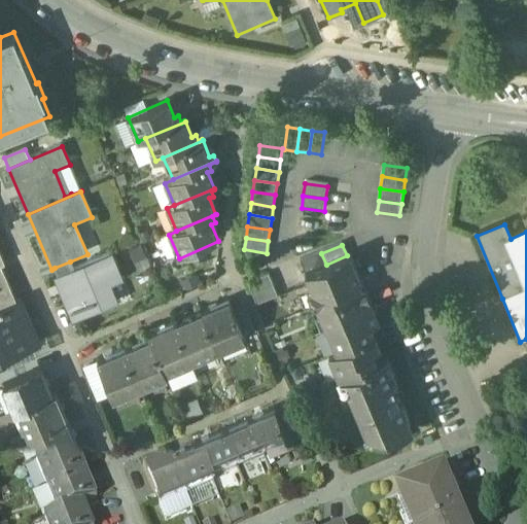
[(147,259),(142,247),(131,252),(135,265),(147,259)]
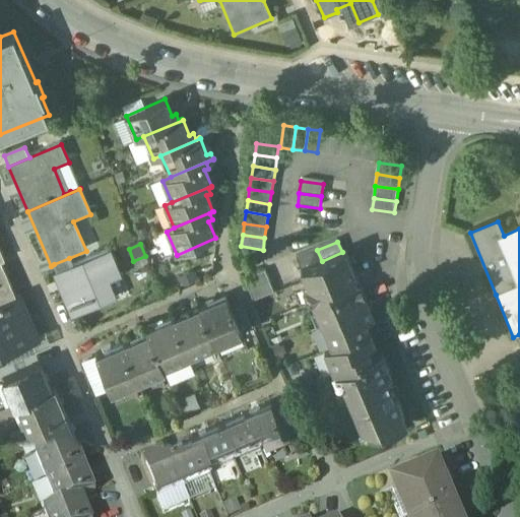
[(0,306),(16,300),(2,264),(5,262),(0,249),(0,306)]
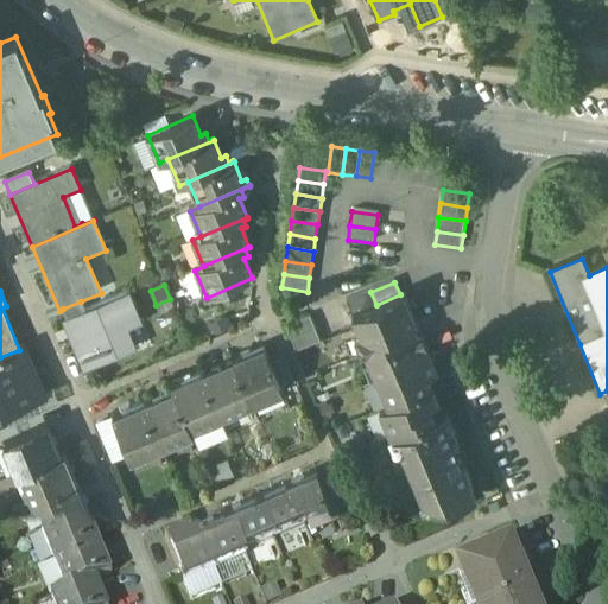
[(86,311),(68,319),(82,355),(78,356),(84,369),(131,350),(120,325),(139,317),(128,293),(86,311)]
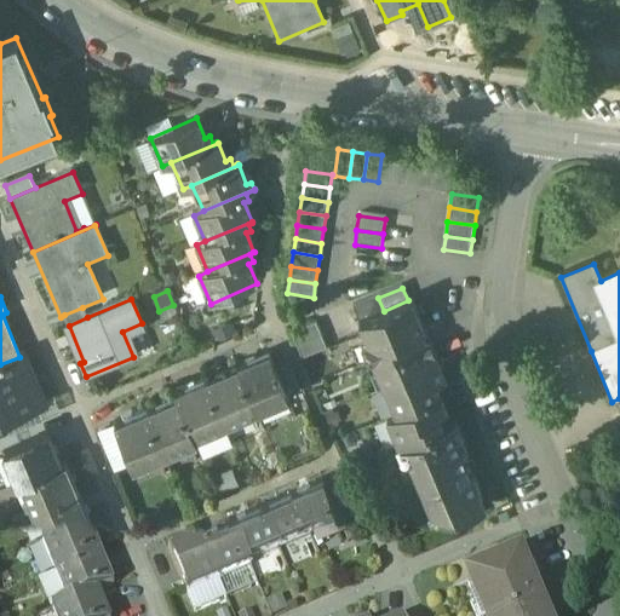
[(377,299),(354,309),(359,321),(382,311),(377,299)]
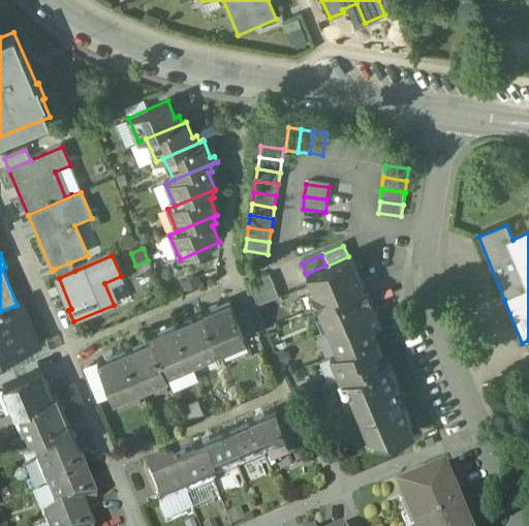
[(325,266),(306,274),(320,308),(363,290),(360,282),(363,281),(351,255),(348,256),(328,266),(325,266)]
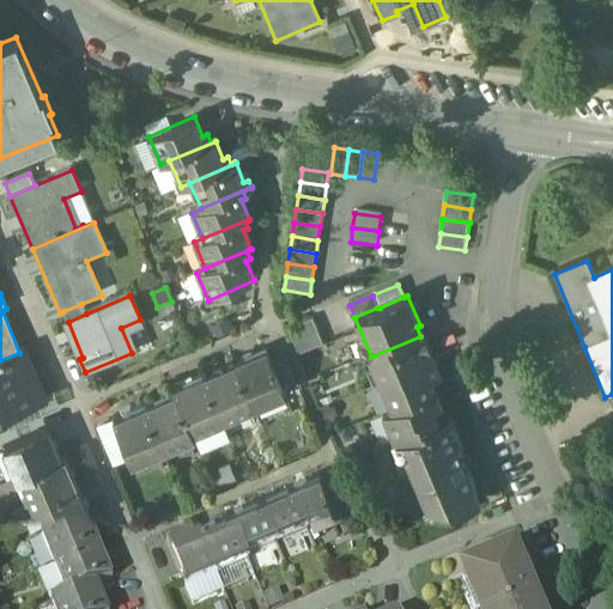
[(82,304),(64,311),(68,322),(86,314),(82,304)]
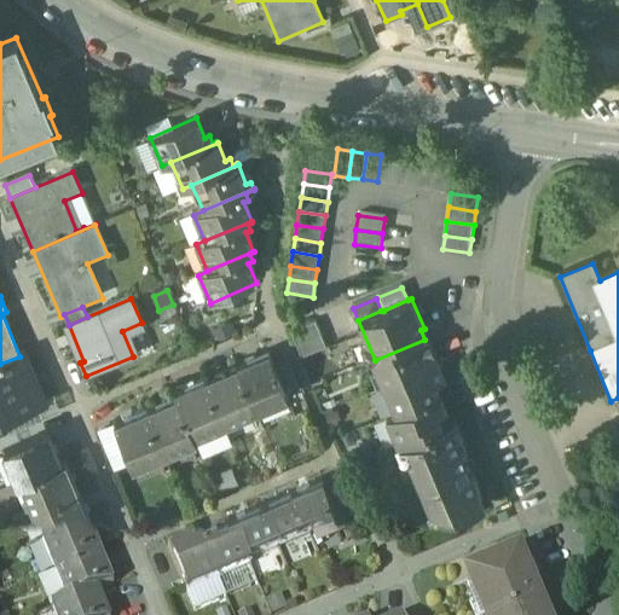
[(316,324),(291,334),(296,347),(322,336),(316,324)]
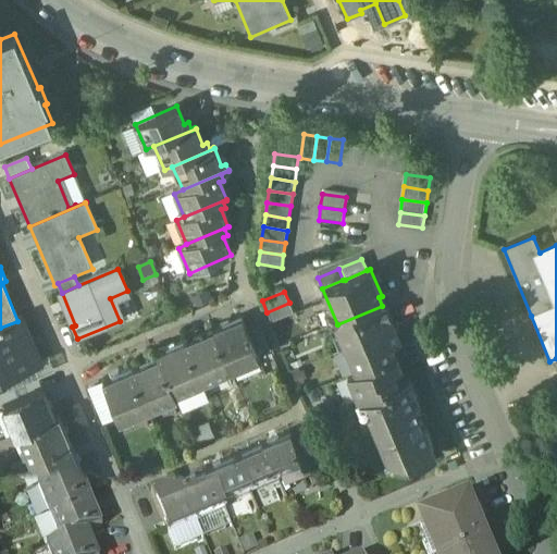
[(206,294),(195,298),(200,310),(211,305),(206,294)]
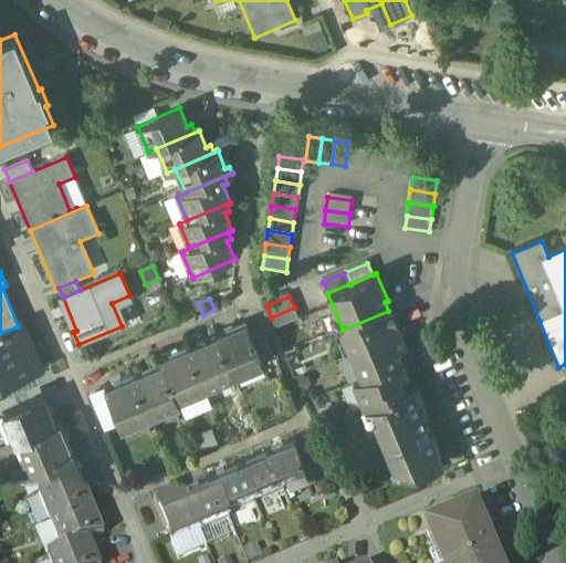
[(294,308),(271,318),(276,330),(299,320),(294,308)]
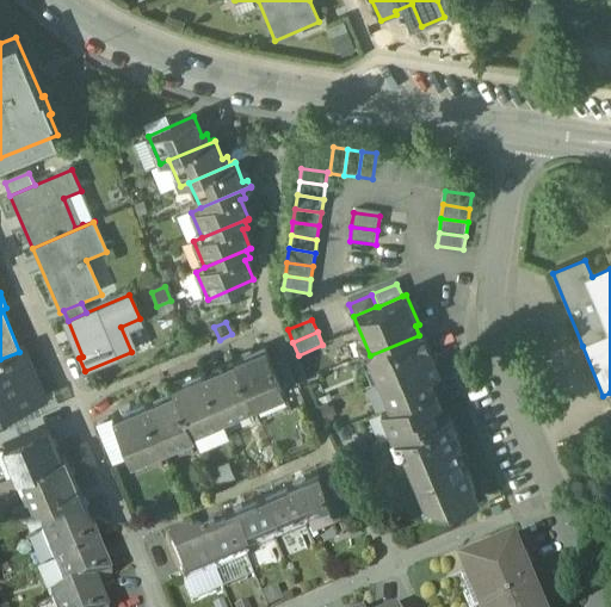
[(370,355),(366,357),(378,383),(380,383),(433,360),(423,334),(370,355)]
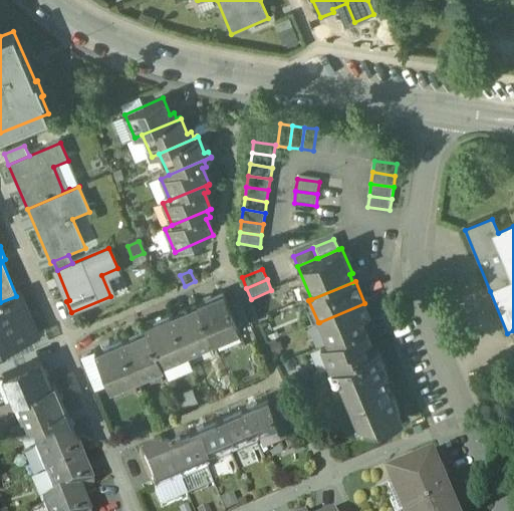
[(0,302),(0,352),(37,336),(19,294),(0,302)]
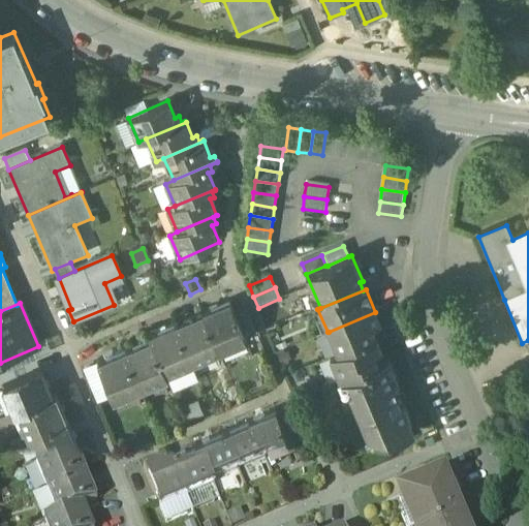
[(247,343),(230,304),(204,315),(219,354),(247,343)]
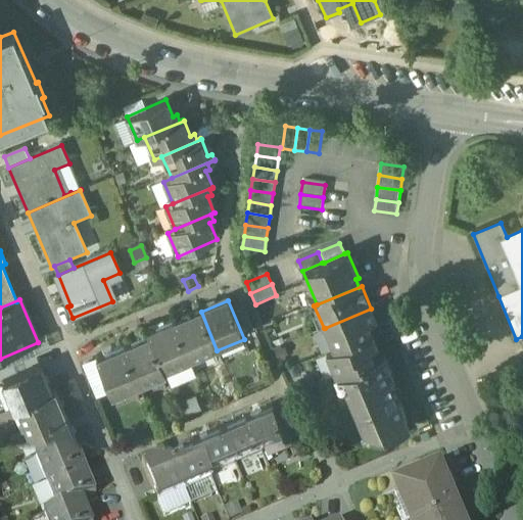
[(371,309),(325,328),(334,350),(373,334),(368,323),(374,315),(371,309)]
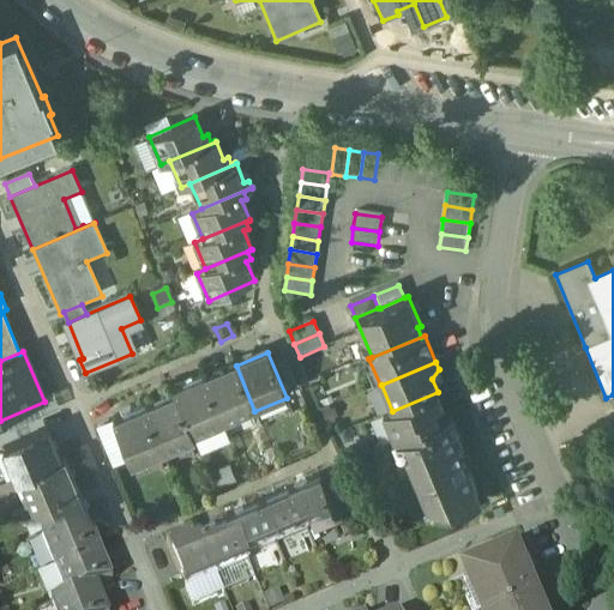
[(236,366),(205,379),(224,424),(254,411),(236,366)]
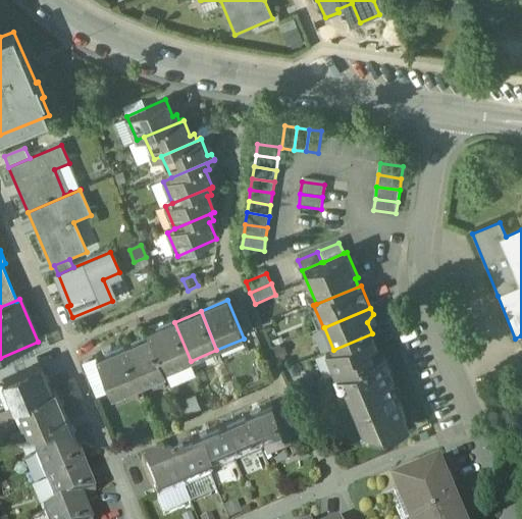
[(174,322),(148,333),(149,338),(164,372),(191,361),(174,322)]
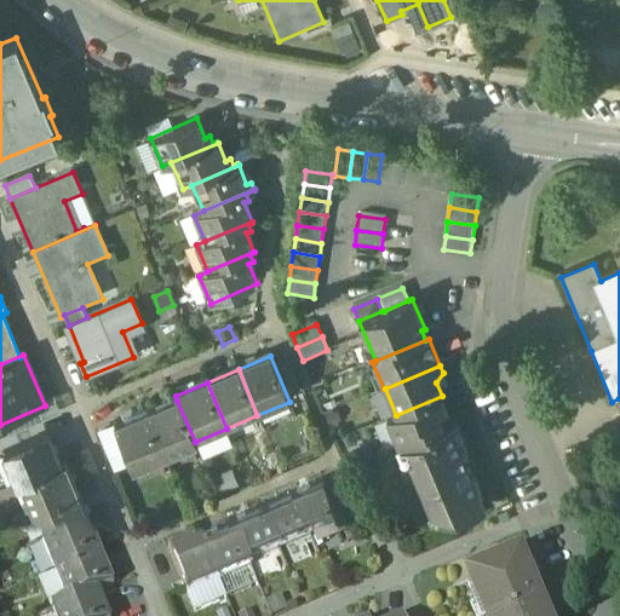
[(396,415),(388,419),(399,445),(409,442),(445,426),(438,413),(446,404),(442,396),(396,415)]
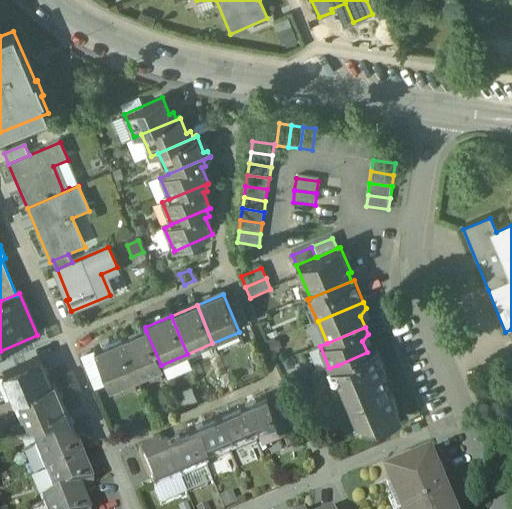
[(146,331),(121,341),(137,379),(162,368),(161,365),(146,331)]
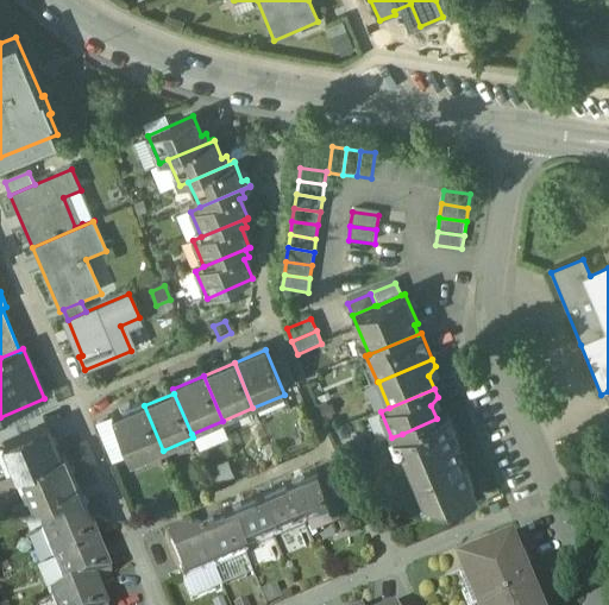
[(144,405),(113,418),(132,464),(163,451),(144,405)]
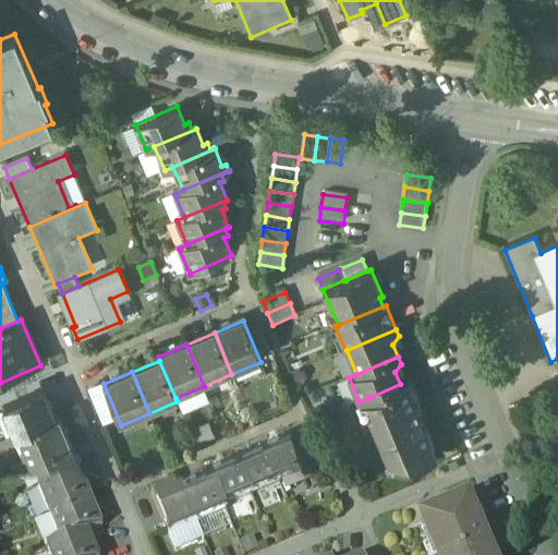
[(400,384),(368,398),(374,411),(368,413),(388,460),(392,458),(399,472),(437,457),(432,444),(433,443),(417,405),(421,403),(411,379),(400,384)]
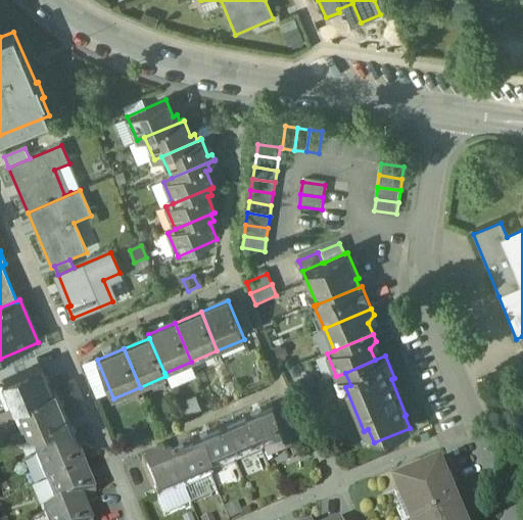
[(41,368),(3,384),(14,411),(18,409),(52,394),(41,368)]
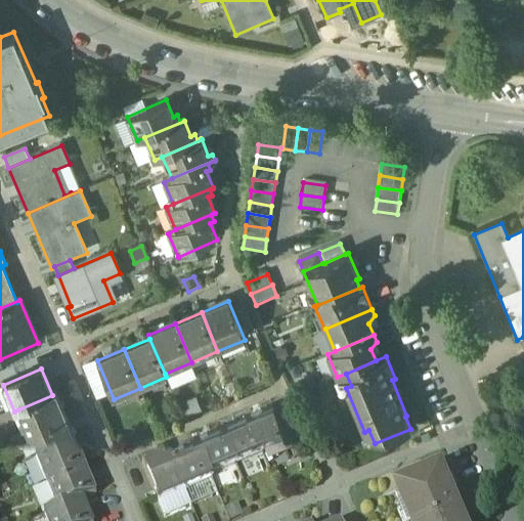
[(52,395),(18,409),(29,436),(68,420),(56,394),(52,395)]
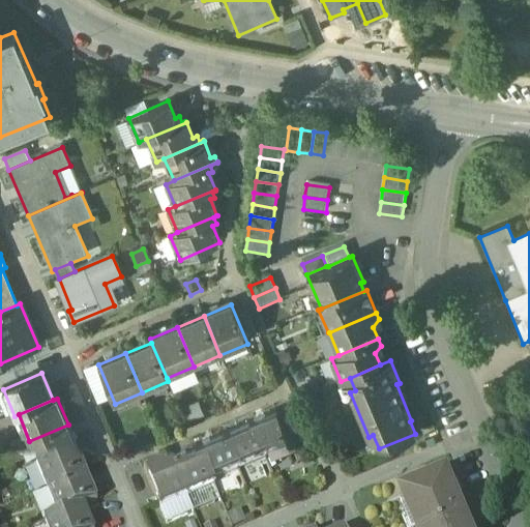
[(199,406),(183,412),(189,426),(204,418),(199,406)]
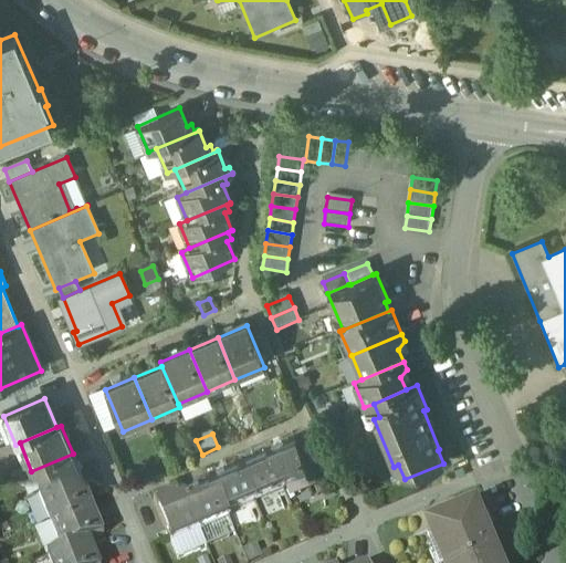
[(313,483),(295,441),(266,454),(284,496),(313,483)]
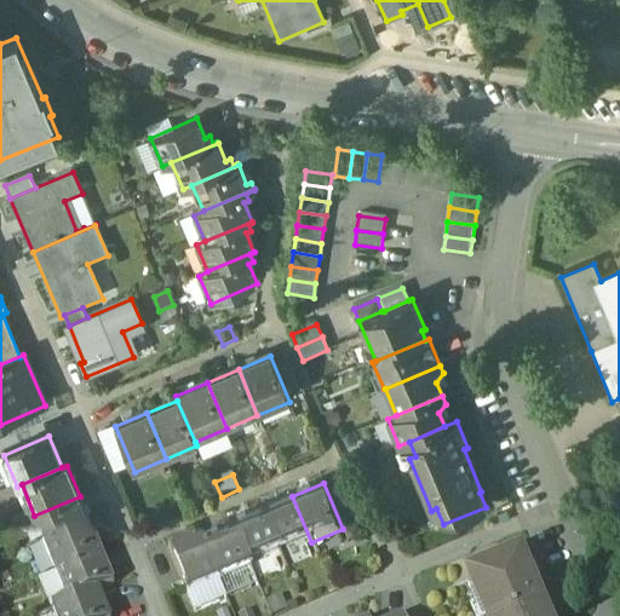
[(80,496),(34,516),(46,546),(87,529),(92,527),(80,496)]
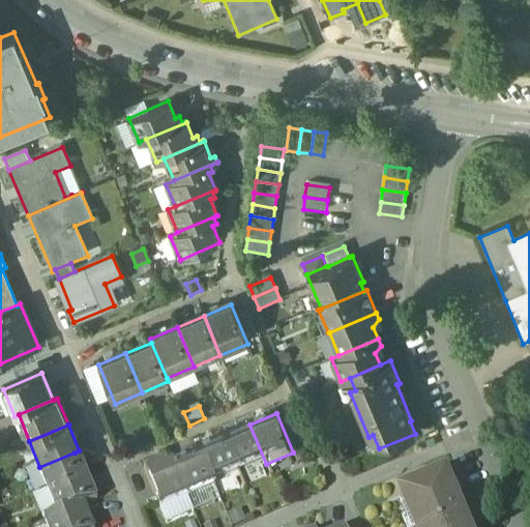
[(249,425),(223,436),(239,475),(266,464),(249,425)]
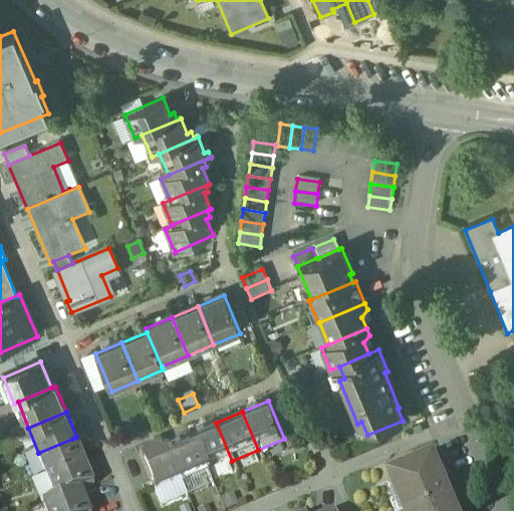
[(232,461),(216,423),(190,434),(192,438),(206,471),(232,461)]
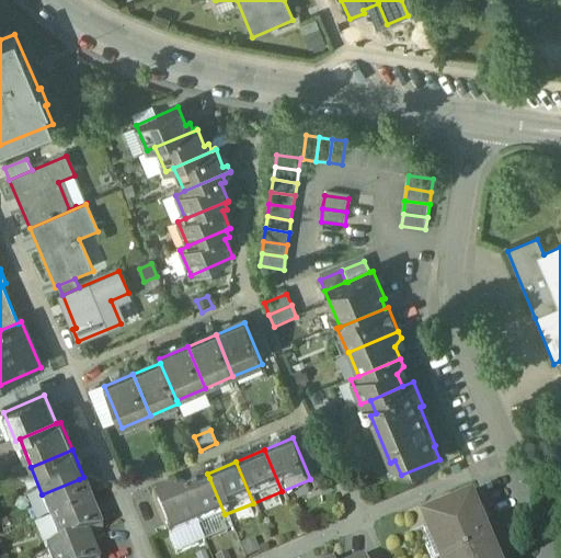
[(209,478),(181,489),(198,531),(227,519),(225,514),(209,478)]
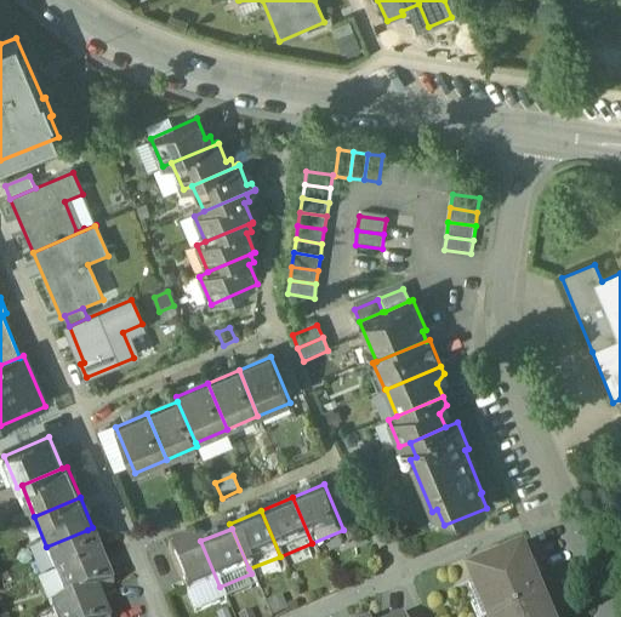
[(46,547),(43,549),(55,580),(100,561),(87,530),(46,547)]
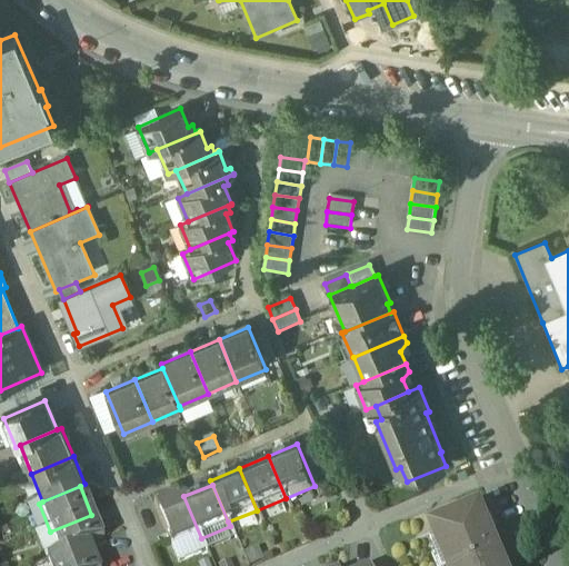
[(201,538),(183,496),(153,509),(171,550),(201,538)]
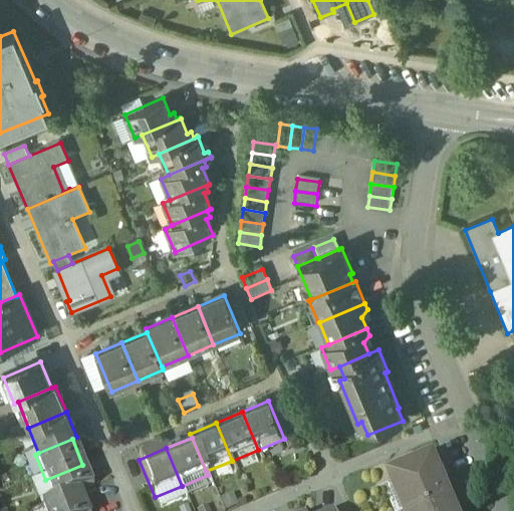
[(82,465),(45,480),(56,506),(80,495),(93,490),(82,465)]
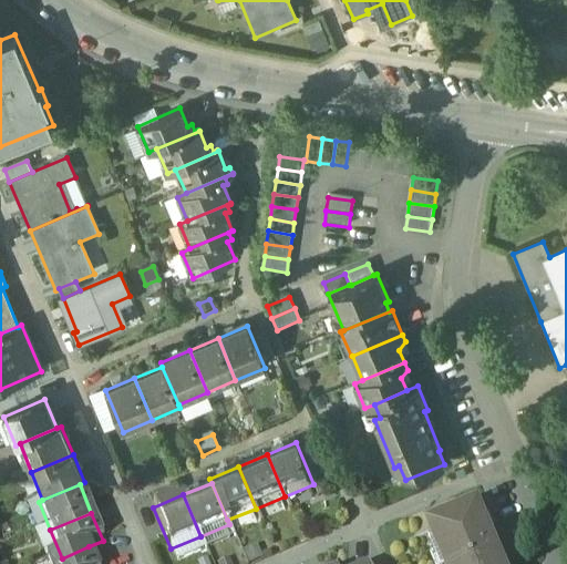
[(494,563),(475,519),(428,539),(437,563),(494,563)]
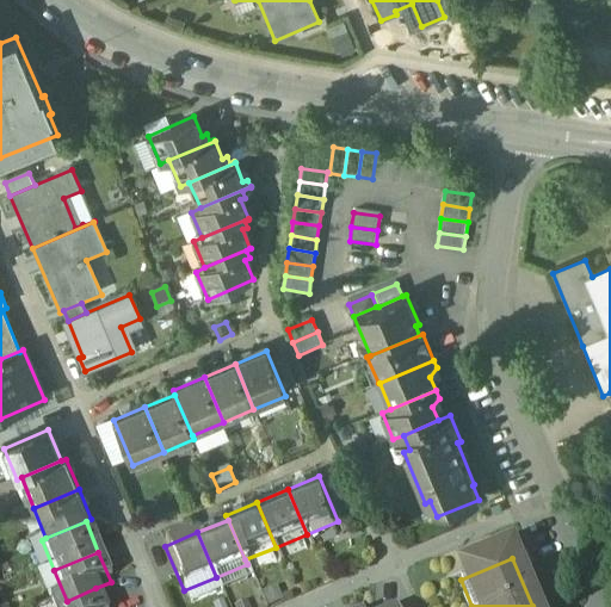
[(67,601),(55,606),(104,606),(96,588),(67,601)]
